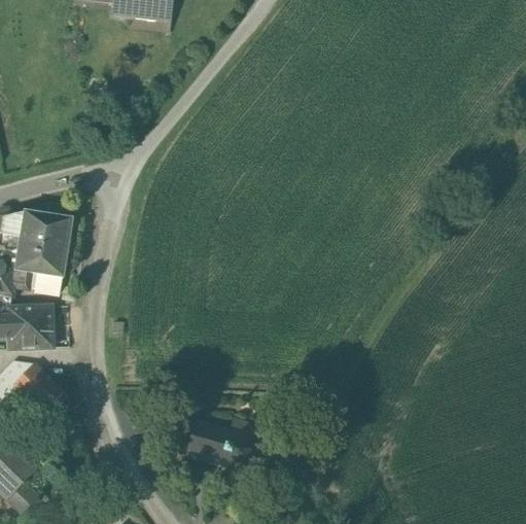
[(113,0),(111,11),(130,13),(131,8),(169,12),(170,0),(113,0)]
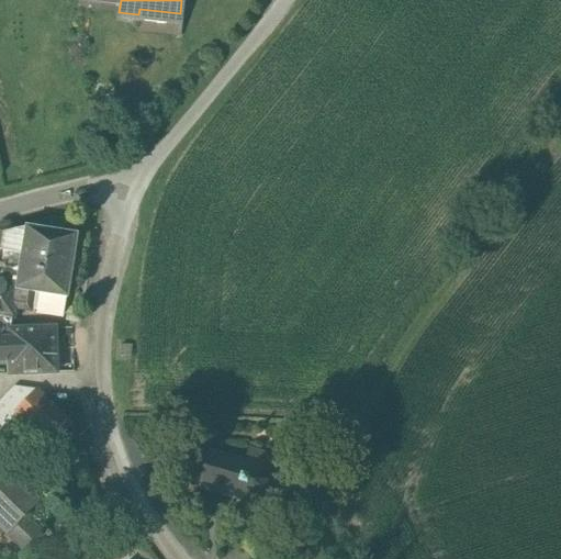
[(25,223),(0,228),(0,281),(15,283),(25,223)]
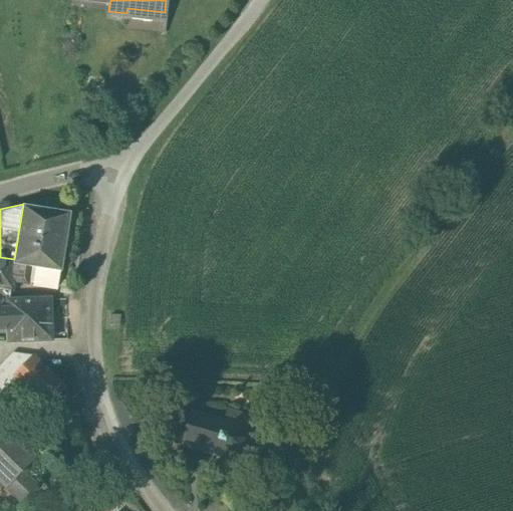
[(69,212),(23,204),(14,259),(14,262),(28,264),(60,269),(69,212)]
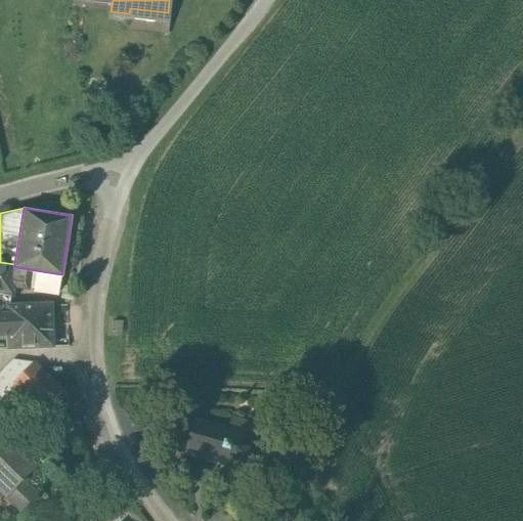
[(14,267),(14,264),(0,262),(0,289),(10,291),(11,283),(14,267)]
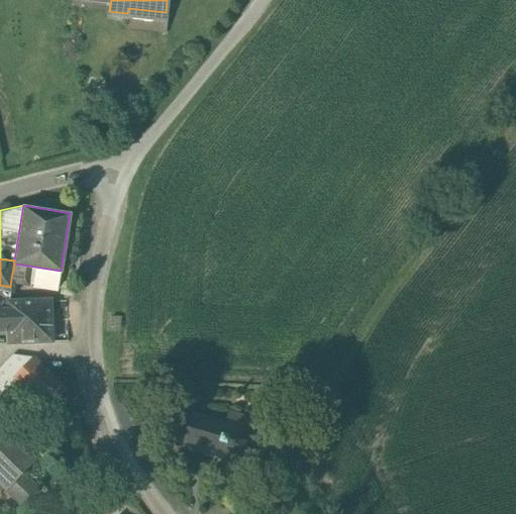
[(25,281),(28,266),(14,264),(11,279),(25,281)]
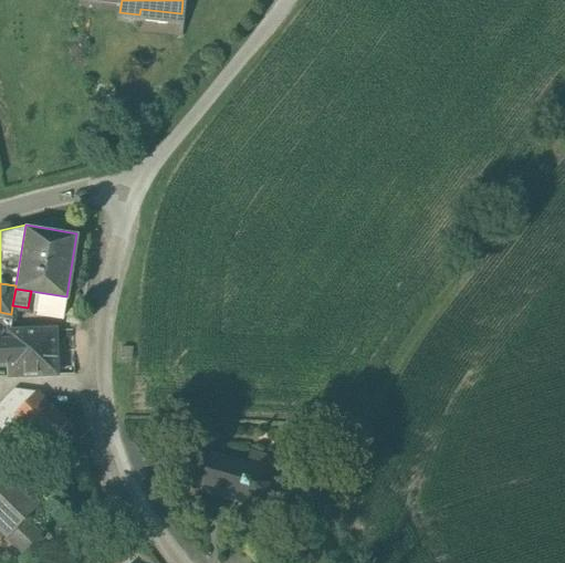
[(9,329),(11,314),(0,312),(0,329),(7,329),(9,329)]
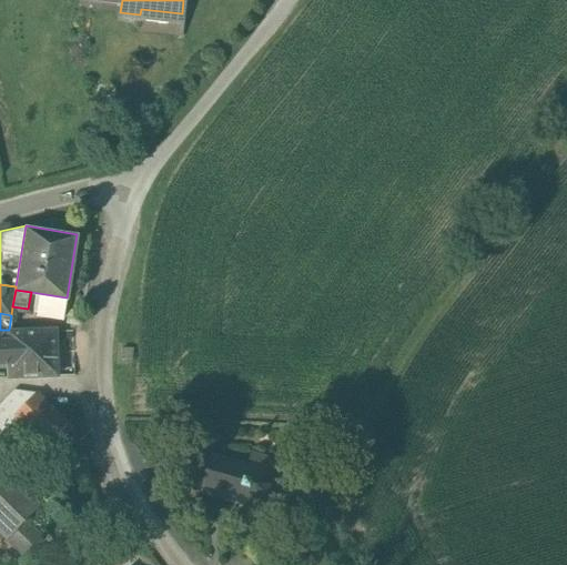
[(9,330),(7,330),(9,361),(9,374),(56,373),(53,329),(9,330)]
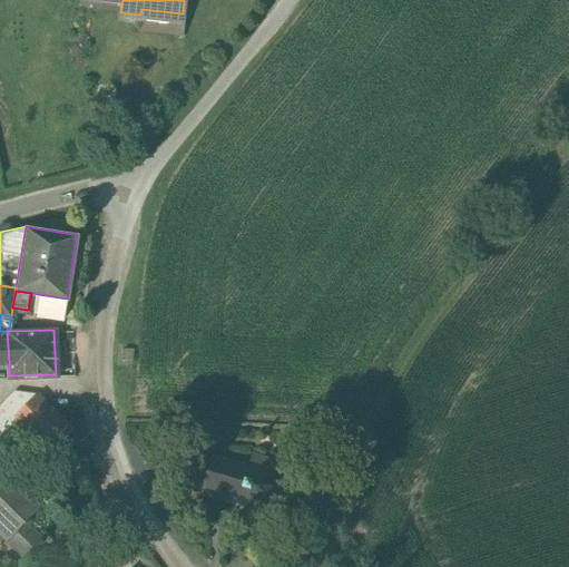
[(7,331),(0,331),(0,362),(9,362),(7,331)]
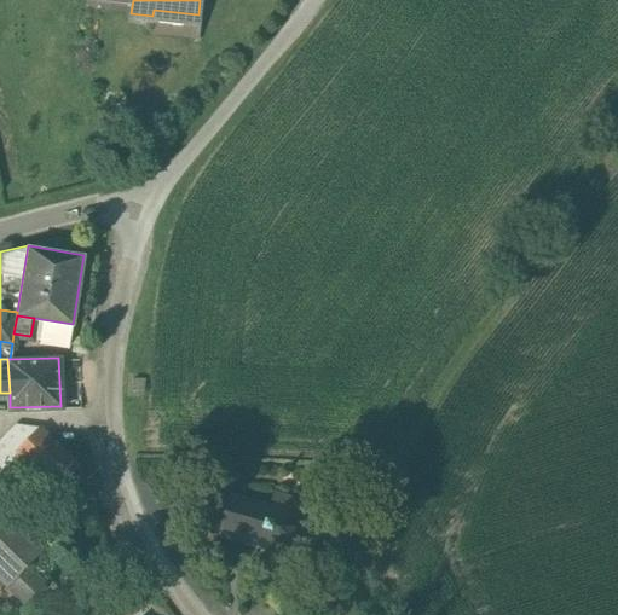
[(143,376),(132,375),(131,388),(143,388),(143,376)]
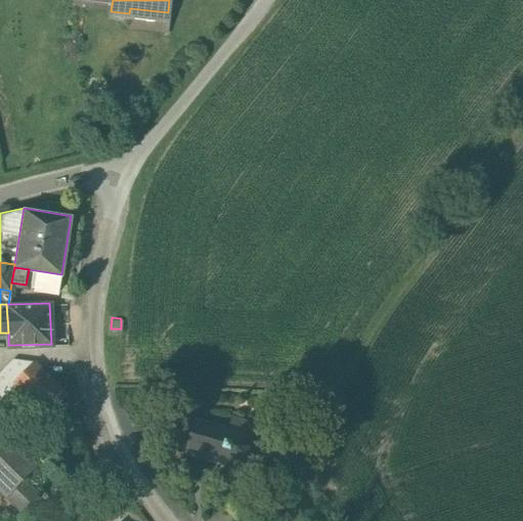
[(13,358),(0,372),(0,416),(1,415),(24,392),(42,373),(33,363),(32,360),(13,358)]
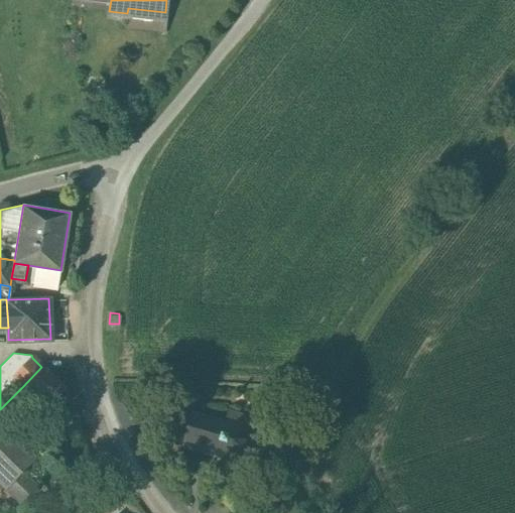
[(41,367),(23,386),(44,405),(62,387),(41,367)]
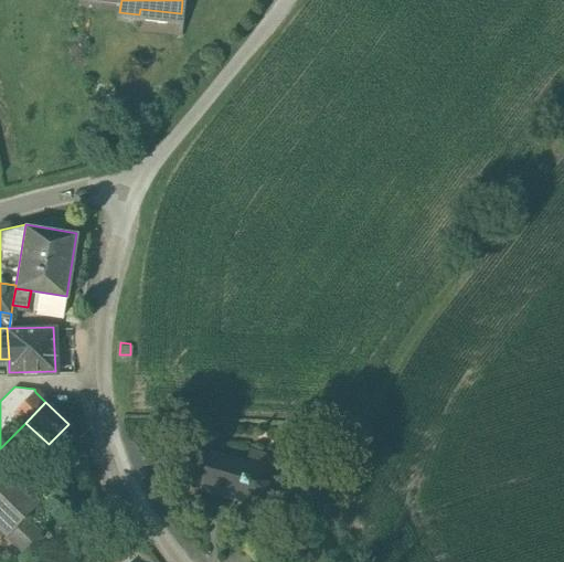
[(245,459),(211,449),(199,488),(256,505),(270,496),(275,481),(267,466),(261,464),(264,453),(248,448),(245,459)]
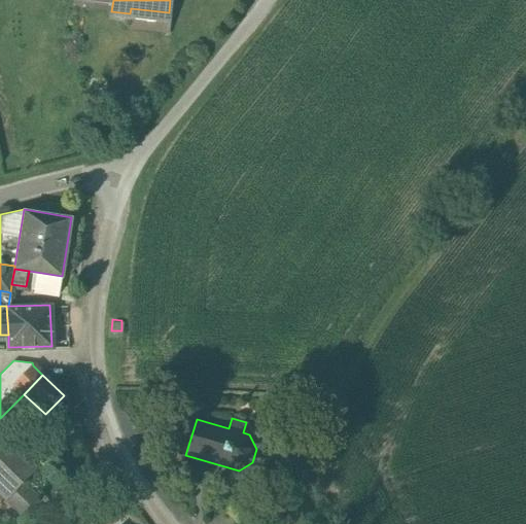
[(0,491),(5,496),(24,478),(36,465),(2,432),(0,430),(0,491)]
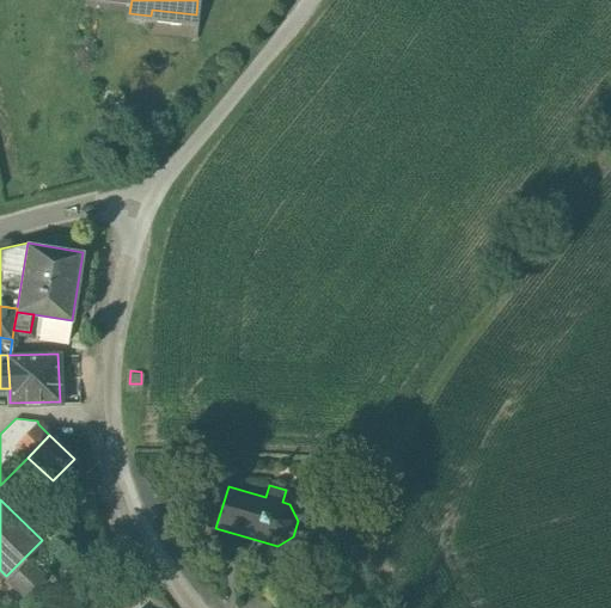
[(28,554),(6,576),(24,593),(44,572),(28,554)]
